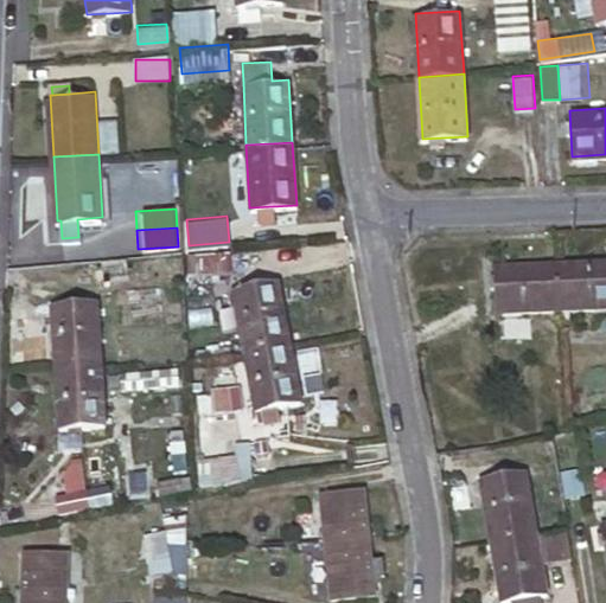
[(557,309),(605,307),(605,261),(556,262),(557,309)]
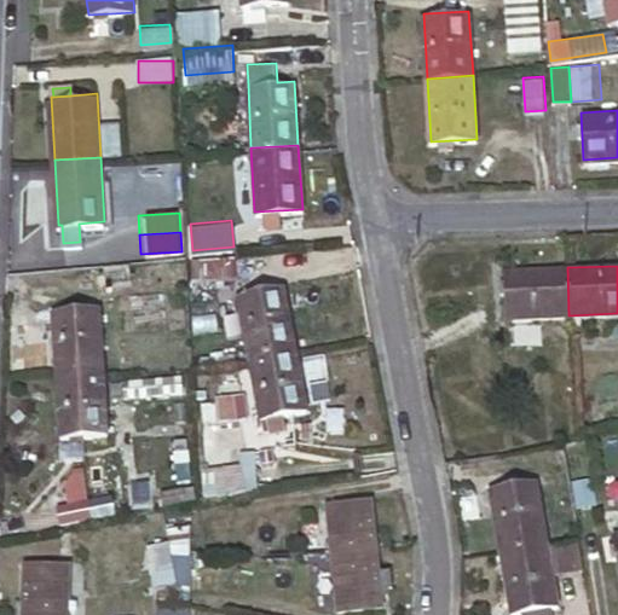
[(504,318),(569,315),(567,267),(503,270),(504,318)]
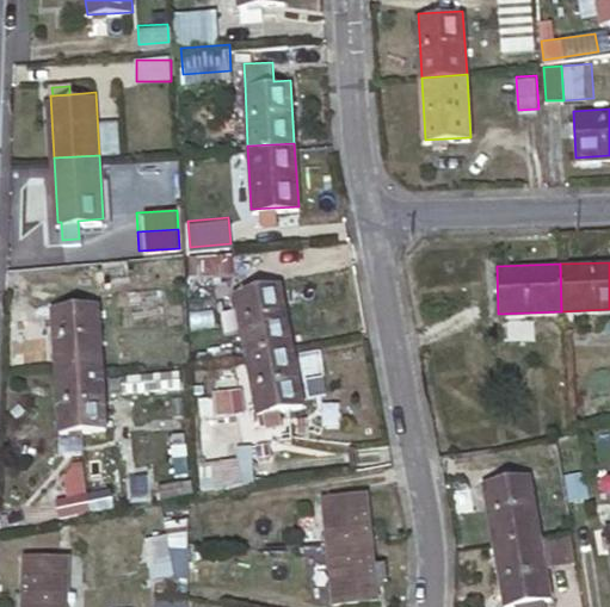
[(235,286),(246,350),(290,341),(279,279),(235,286)]
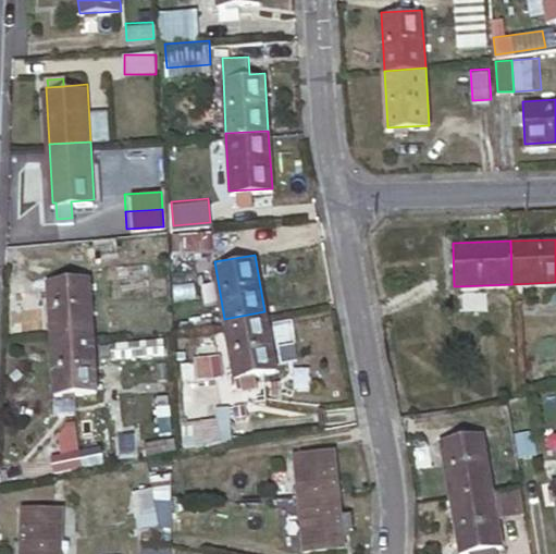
[(49,277),(52,334),(94,332),(89,274),(49,277)]
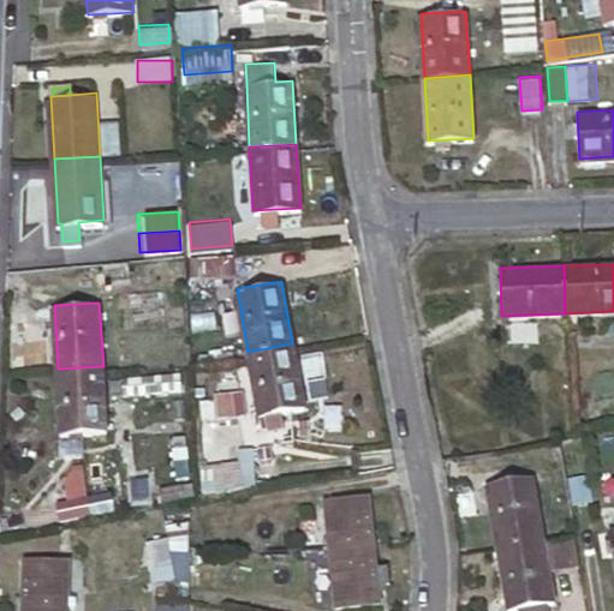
[(248,352),(258,413),(303,405),(292,343),(248,352)]
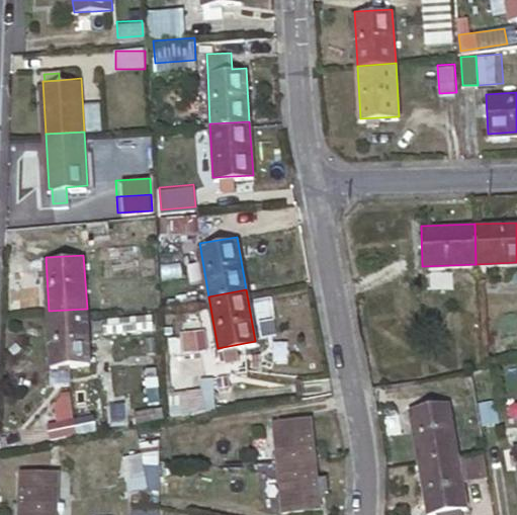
[(49,311),(52,364),(90,362),(87,309),(49,311)]
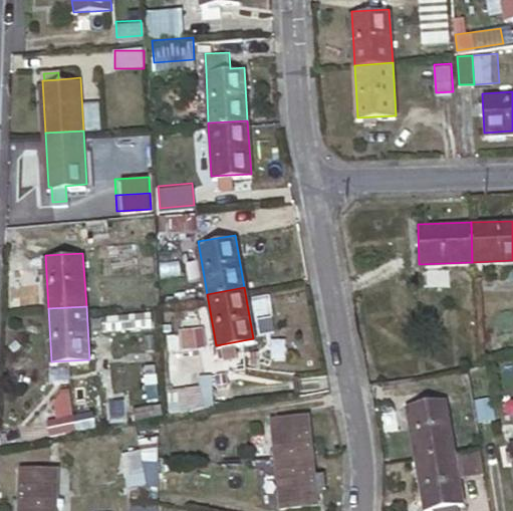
[(181,347),(204,347),(204,329),(182,329),(181,347)]
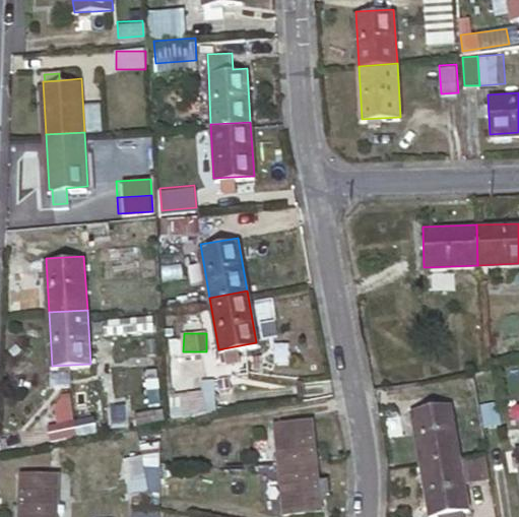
[(171,390),(172,415),(215,413),(214,388),(171,390)]
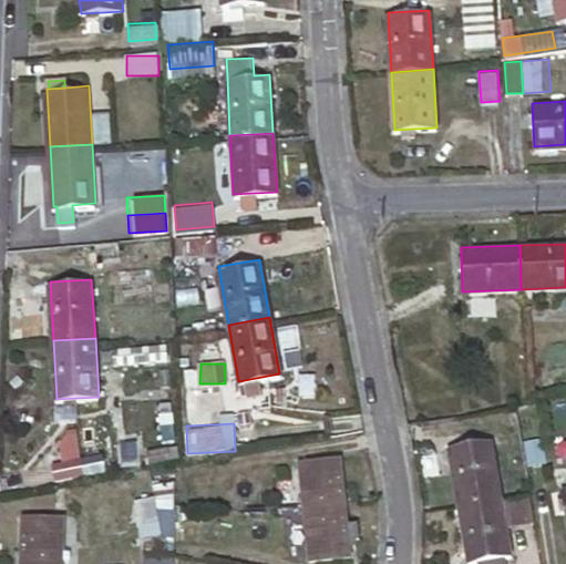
[(51,463),(53,482),(105,477),(103,451),(81,453),(79,432),(58,433),(61,462),(51,463)]
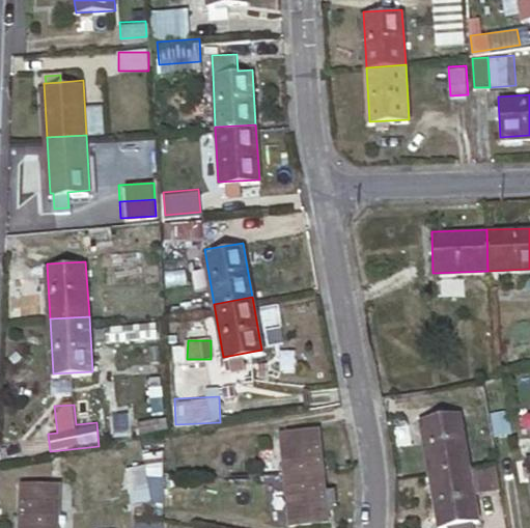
[(469,465),(461,411),(421,418),(430,471),(469,465)]
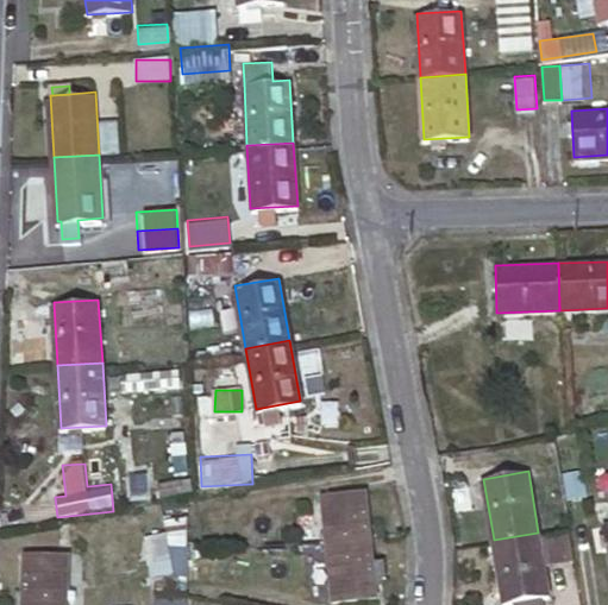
[(321,493),(326,546),(370,541),(364,489),(321,493)]
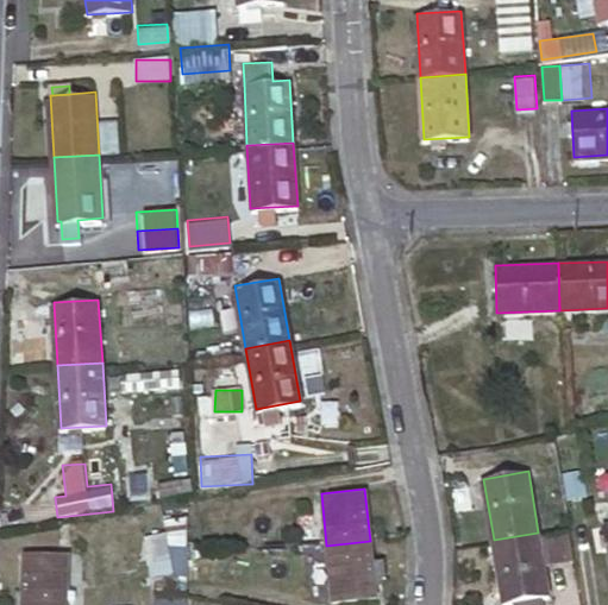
[(144,531),(149,559),(170,555),(168,542),(165,529),(144,531)]
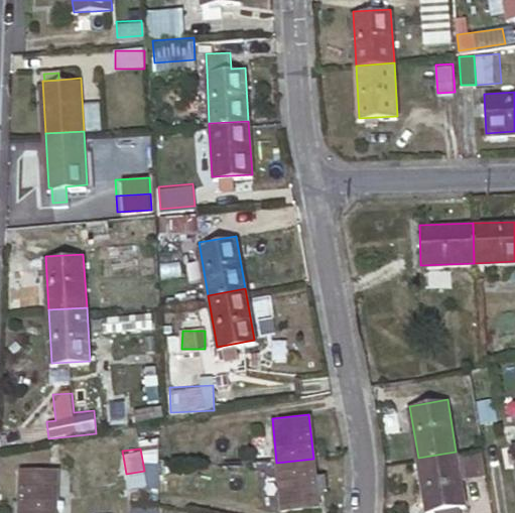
[(482,450),(459,454),(463,477),(486,474),(482,450)]
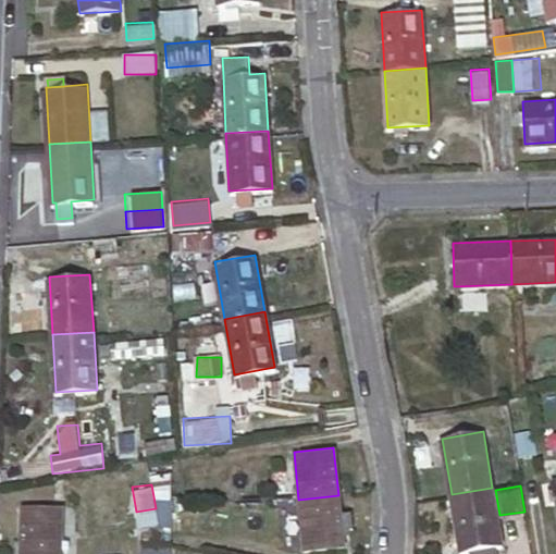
[(461,552),(469,550),(493,545),(502,544),(492,488),(452,494),(461,552)]
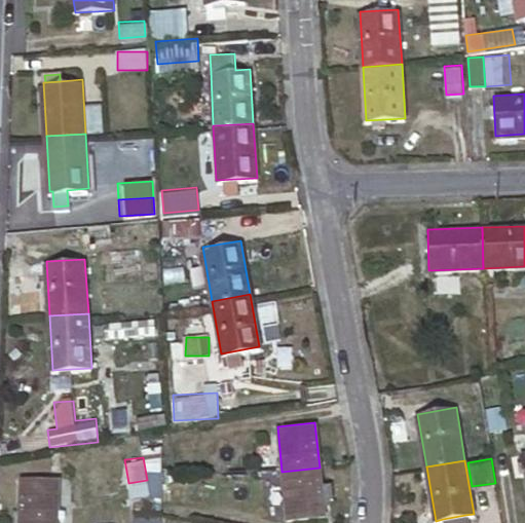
[(282,472),(286,515),(324,512),(323,505),(334,503),(332,487),(322,488),(320,468),(282,472)]
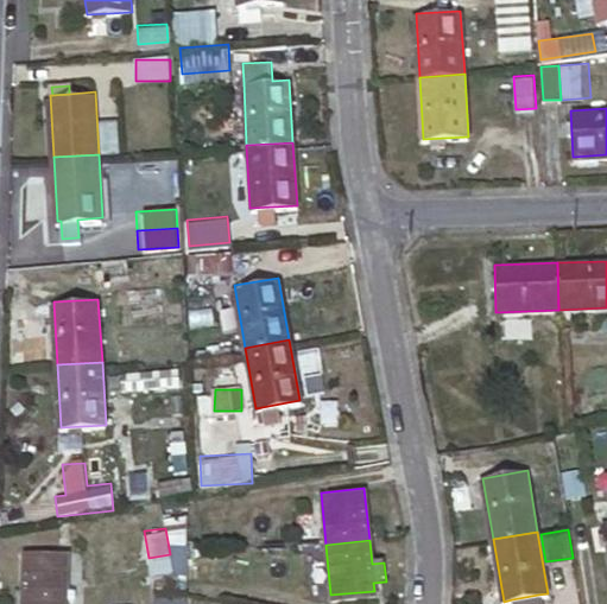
[(26,550),(23,603),(67,603),(69,551),(26,550)]
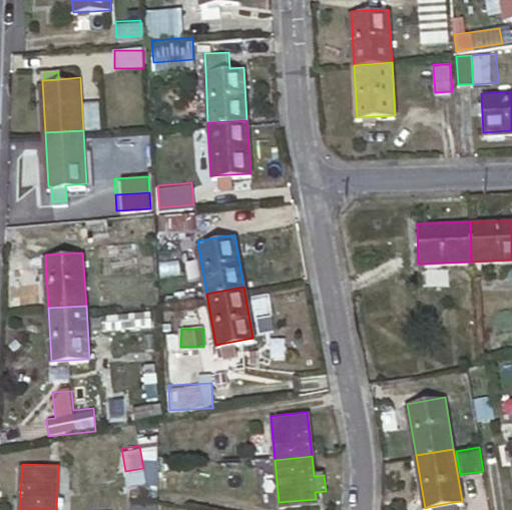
[(126,482),(127,481),(144,480),(143,468),(125,471),(126,482)]
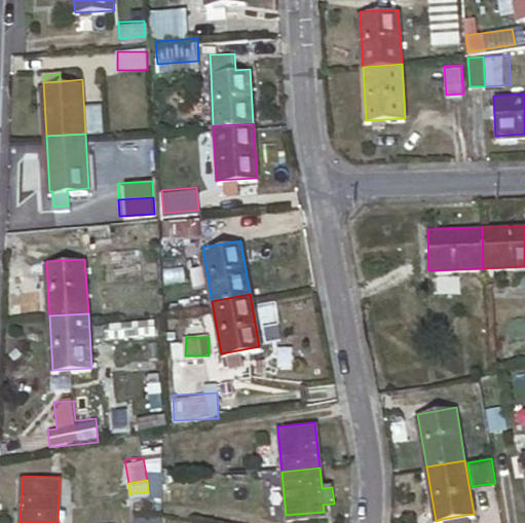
[(148,492),(130,493),(132,511),(159,509),(159,492),(148,492)]
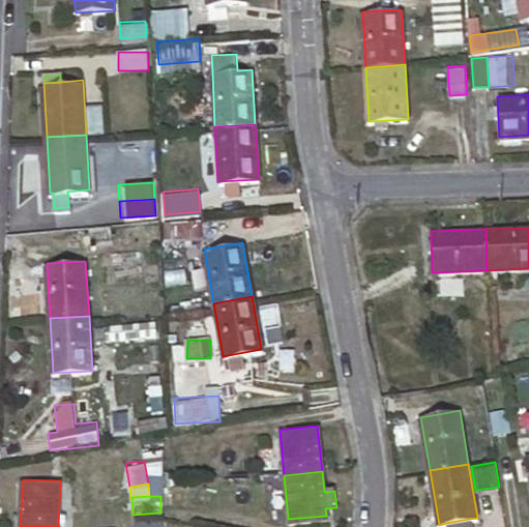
[(133,526),(162,526),(160,513),(133,515),(133,526)]
